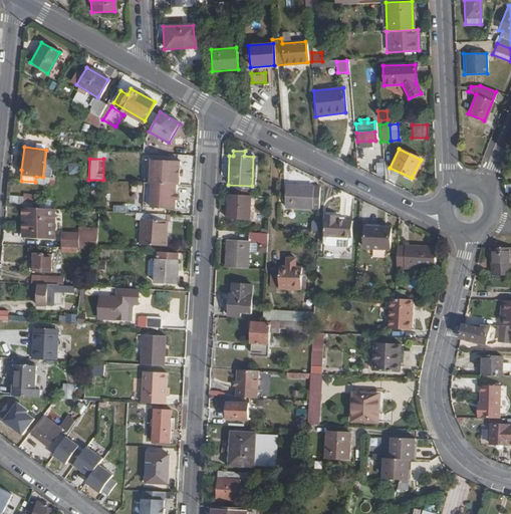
[(179,174),(179,171),(179,167),(180,167),(180,162),(150,161),(149,184),(152,184),(151,208),(175,209),(175,201),(175,195),(176,185),(178,185),(179,174)]
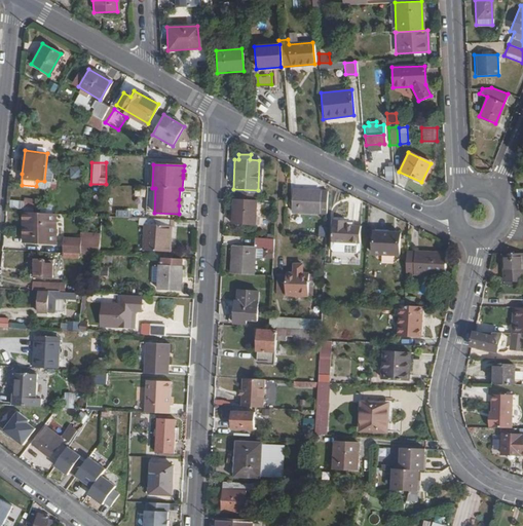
[(69,178),(78,178),(78,166),(69,166),(69,178)]
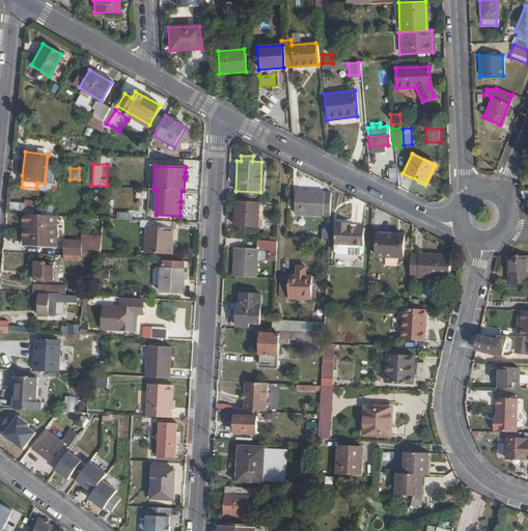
[(328,216),(329,193),(294,191),(293,214),(328,216)]
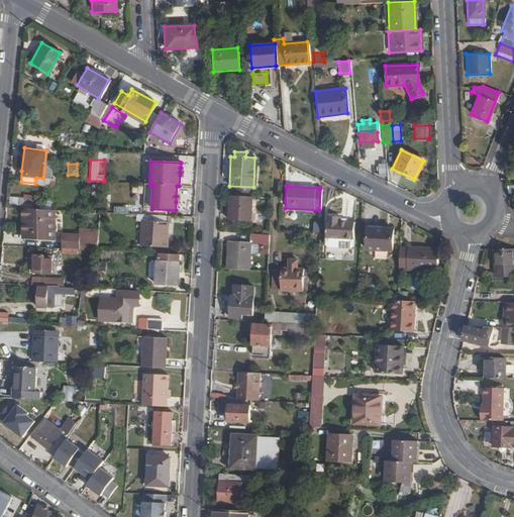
[(249,221),(250,196),(229,195),(228,220),(249,221)]
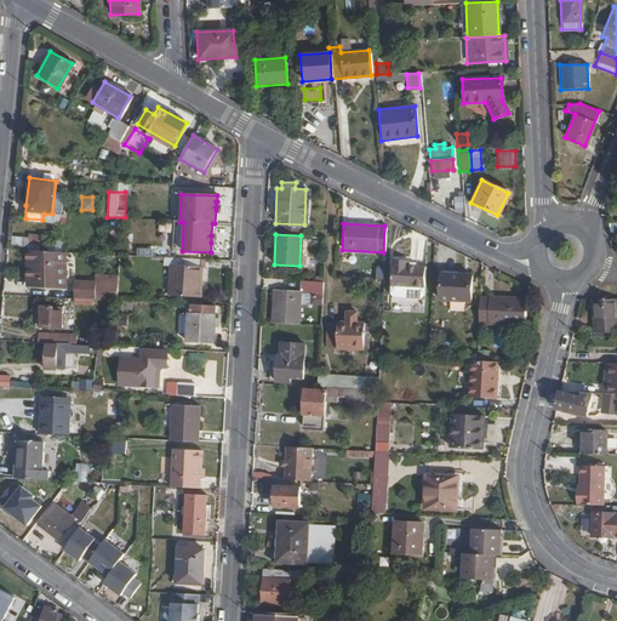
[(39,252),(27,251),(24,286),(62,289),(63,254),(39,252)]
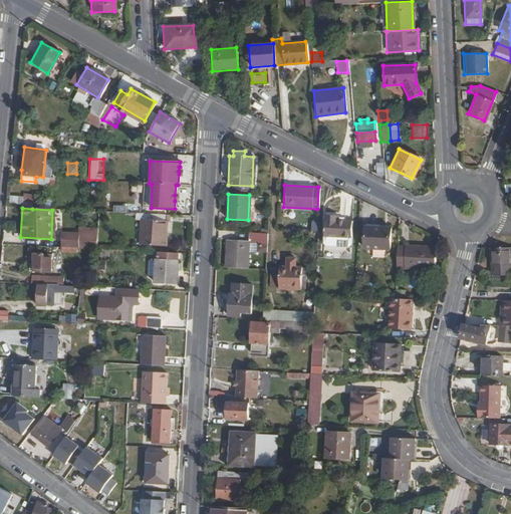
[(165,247),(166,215),(140,214),(141,222),(145,222),(144,246),(165,247)]
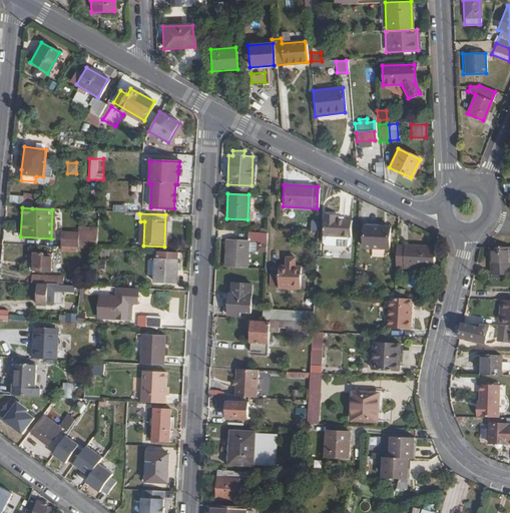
[(323,214),(322,235),(349,236),(350,220),(336,219),(336,215),(323,214)]
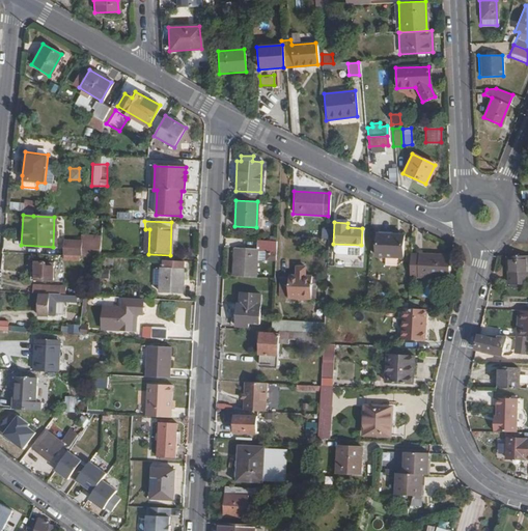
[(403,234),(377,233),(376,255),(401,257),(403,234)]
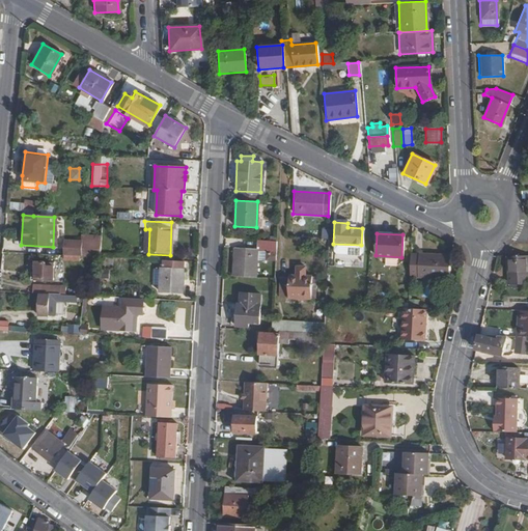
[(274,250),(275,240),(261,240),(261,247),(268,247),(268,250),(274,250)]
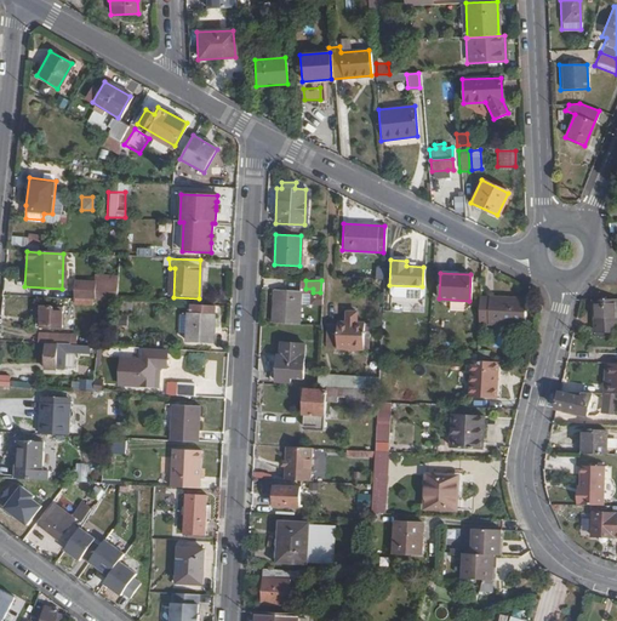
[(74,300),(91,301),(95,301),(96,285),(75,284),(74,300)]
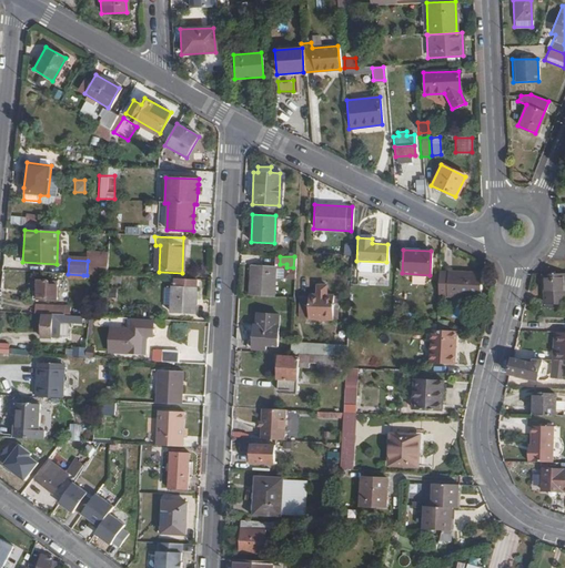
[(106,276),(107,262),(88,261),(87,275),(104,276),(106,276)]
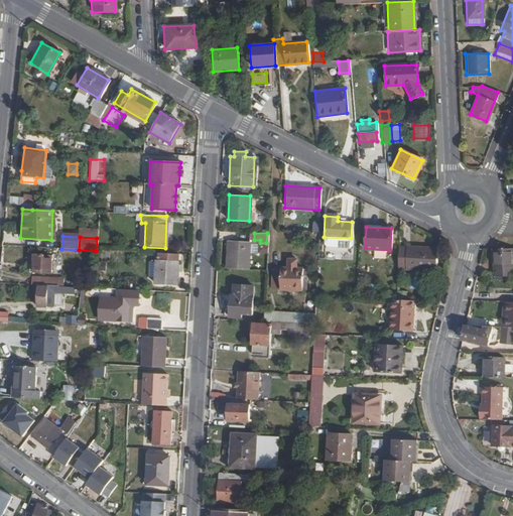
[(227,240),(226,268),(247,268),(248,241),(227,240)]
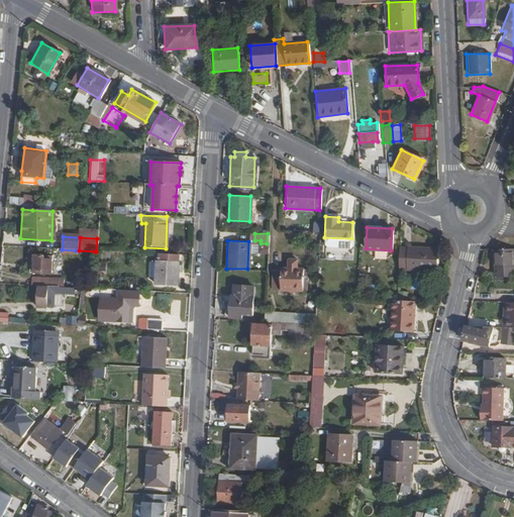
[(437,246),(399,244),(398,267),(436,268),(437,246)]
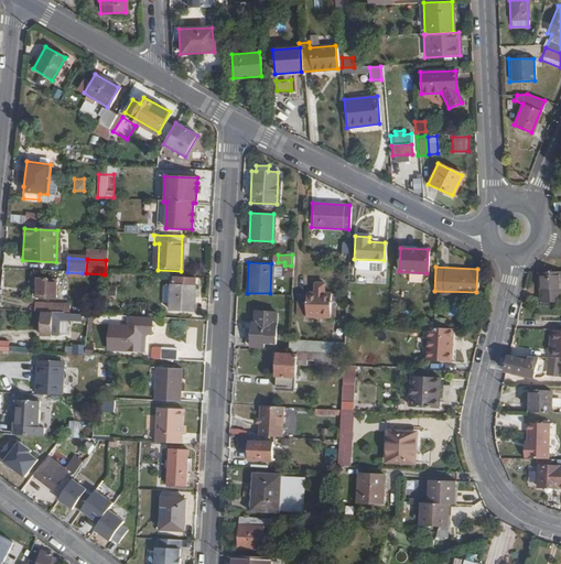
[(558,291),(557,271),(537,273),(538,302),(558,302),(558,291)]
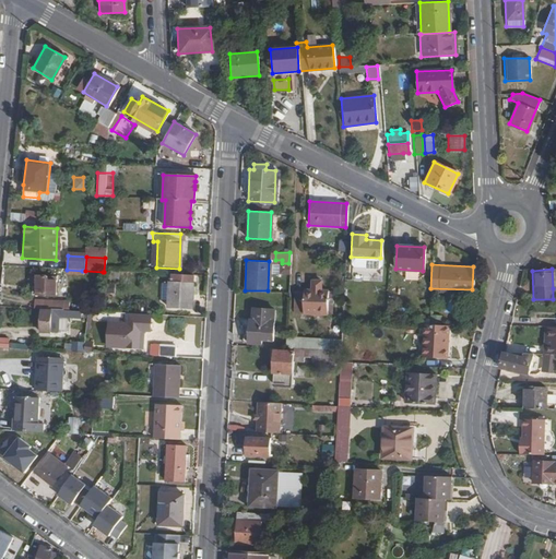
[(191,309),(192,275),(172,275),(170,282),(168,282),(168,283),(160,283),(160,300),(167,300),(167,308),(191,309)]
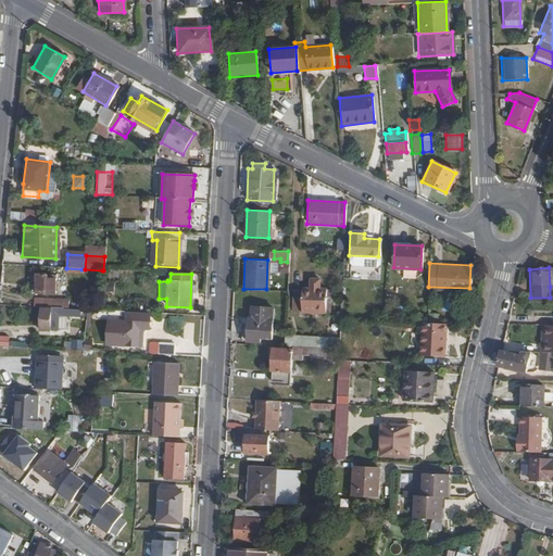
[(46,275),(36,275),(35,285),(30,285),(30,293),(53,293),(54,280),(46,279),(46,275)]
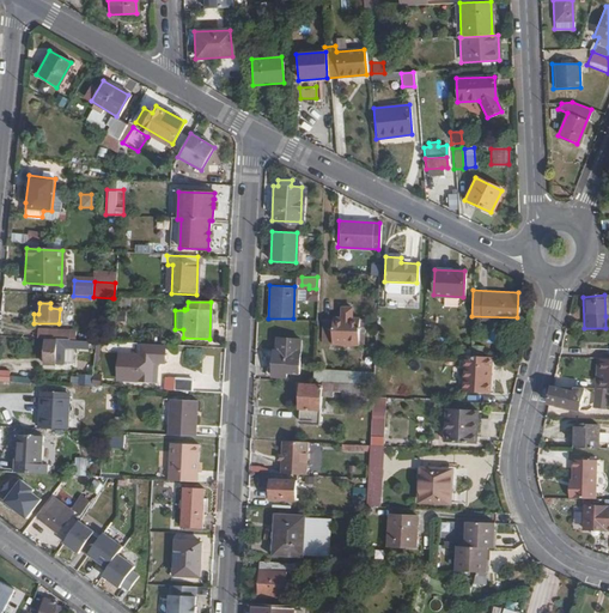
[(342,319),(332,319),(332,325),(321,325),(320,344),(330,344),(357,345),(357,344),(361,344),(363,331),(358,331),(358,320),(352,320),(352,310),(342,309),(342,319)]
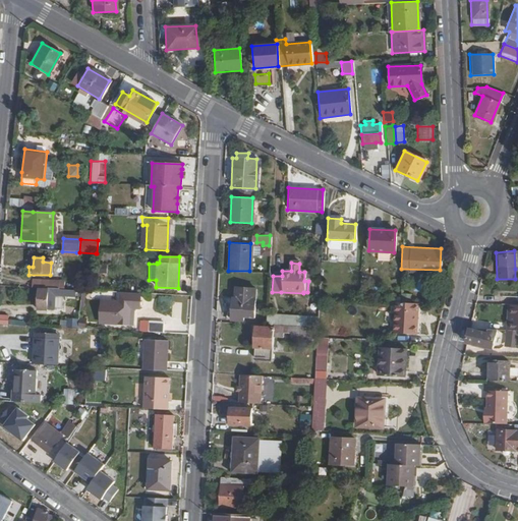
[(31,281),(31,288),(58,289),(61,289),(62,281),(38,280),(38,281),(31,281)]
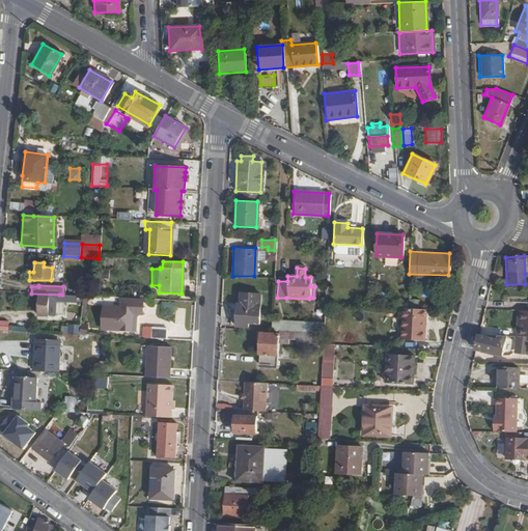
[(259,294),(239,292),(238,304),(235,304),(234,327),(246,327),(246,323),(257,323),(259,294)]
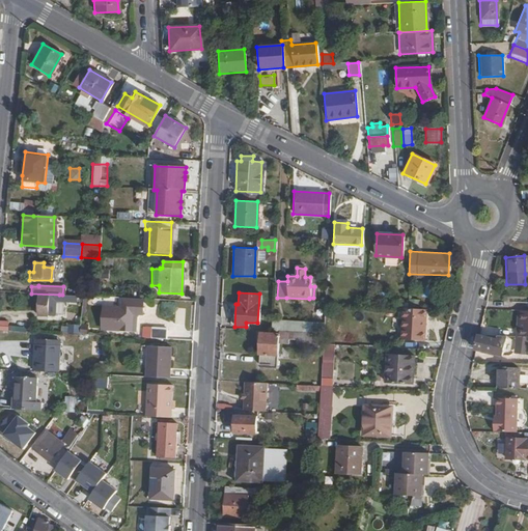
[(75,303),(75,295),(62,295),(59,295),(59,296),(37,296),(36,315),(54,316),(55,302),(75,303)]
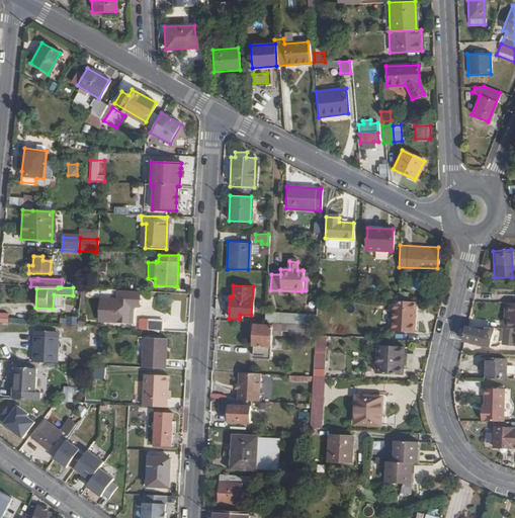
[(99,321),(127,322),(129,307),(132,307),(138,307),(139,293),(116,292),(116,299),(100,298),(99,321)]
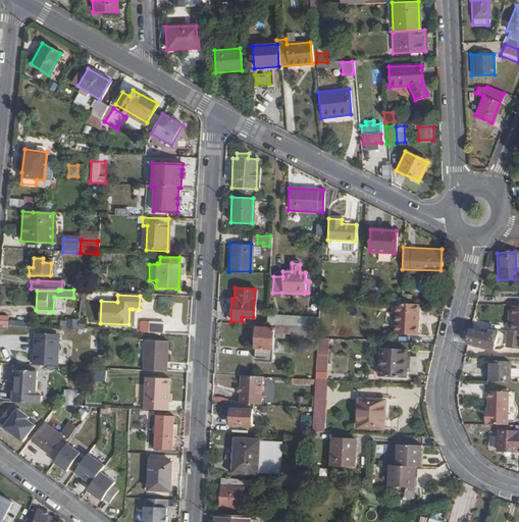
[(419,334),(421,304),(400,303),(399,303),(398,333),(419,334)]
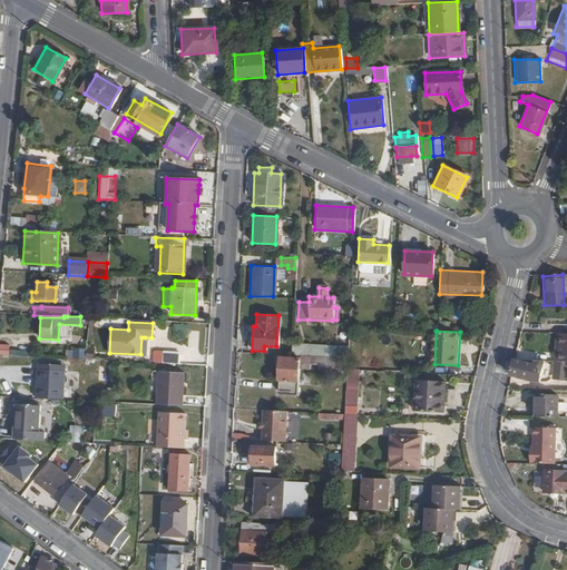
[(566,362),(566,333),(558,334),(558,350),(556,350),(555,362),(566,362)]
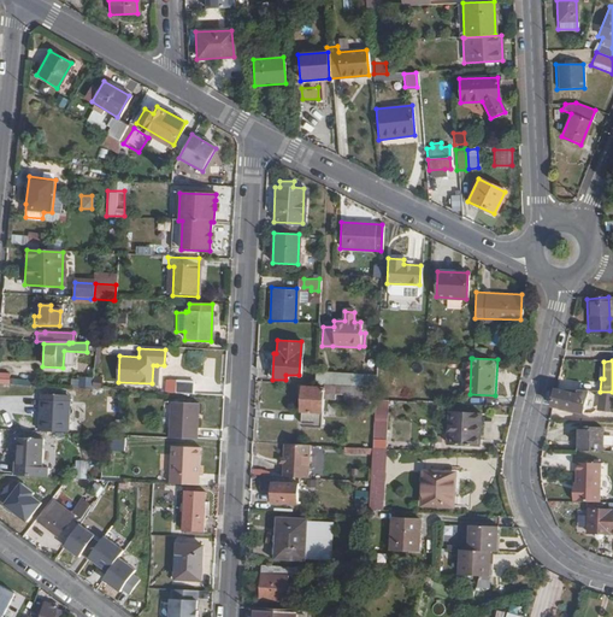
[(92,389),(92,377),(78,376),(78,388),(92,389)]
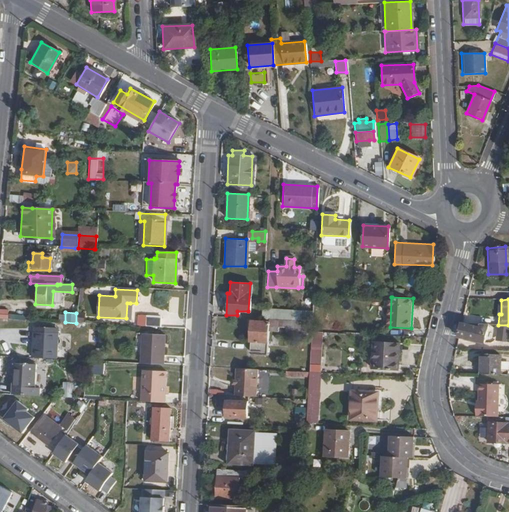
[(276,320),(310,322),(310,315),(276,313),(276,320)]
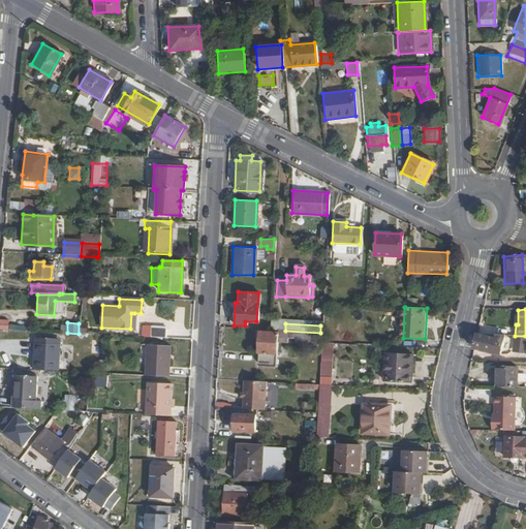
[(149,337),(165,338),(165,328),(150,328),(149,337)]
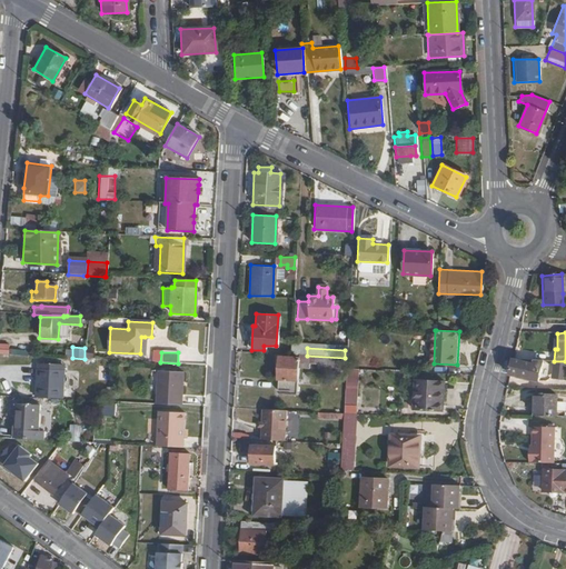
[(297,362),(345,365),(345,358),(307,356),(297,356),(296,358),(278,357),(276,390),(295,391),(297,362)]
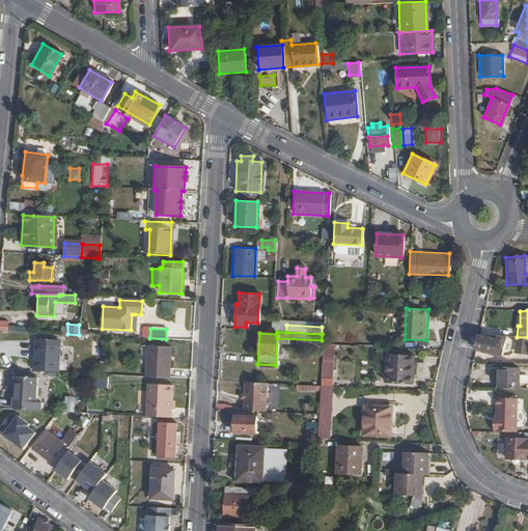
[(495,339),(476,335),(473,348),(499,355),(505,336),(496,336),(495,339)]
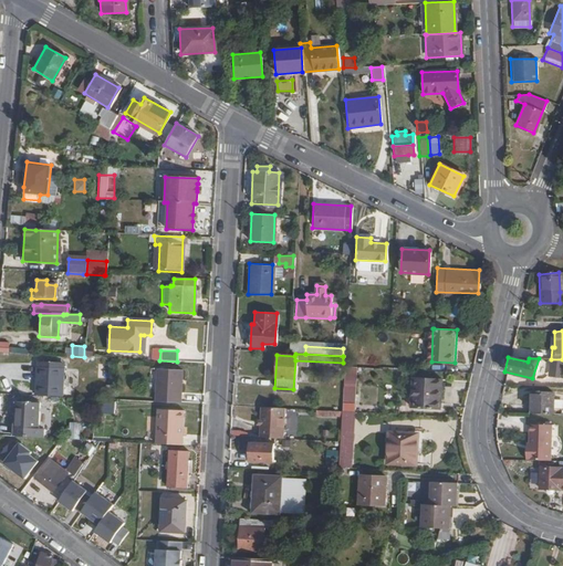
[(341,401),(354,402),(355,367),(343,366),(341,401)]
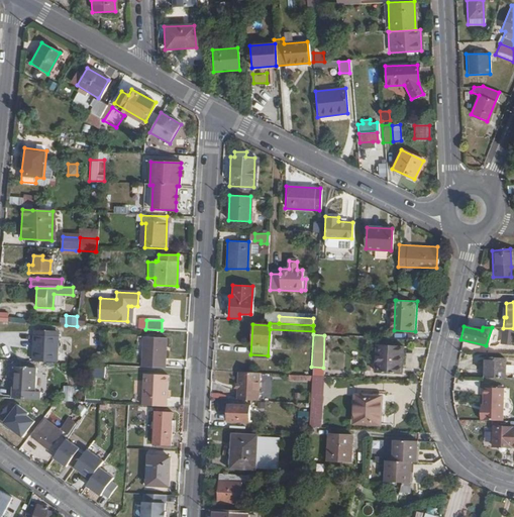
[(36,351),(35,362),(55,363),(57,336),(36,335),(34,351),(36,351)]
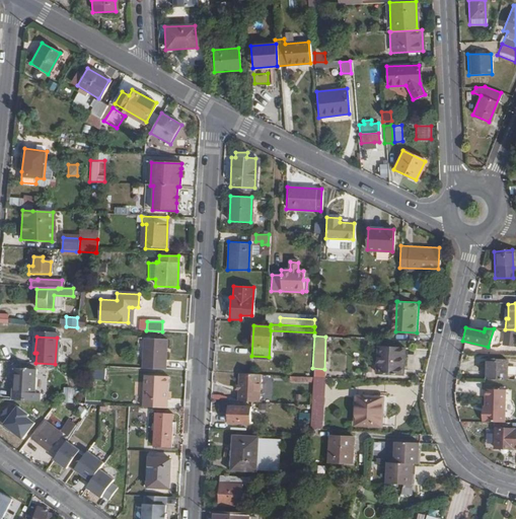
[(144,369),(166,370),(167,340),(145,339),(144,369)]
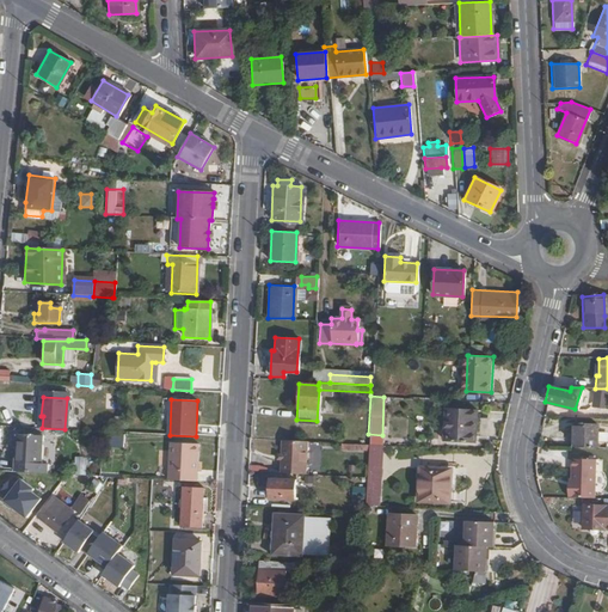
[(450,408),(449,440),(479,441),(481,409),(450,408)]
